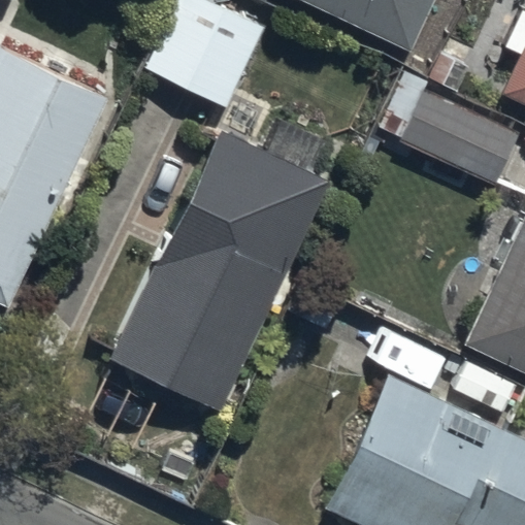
[(177,0),(144,65),(228,105),(266,27),(212,0),(177,0)]
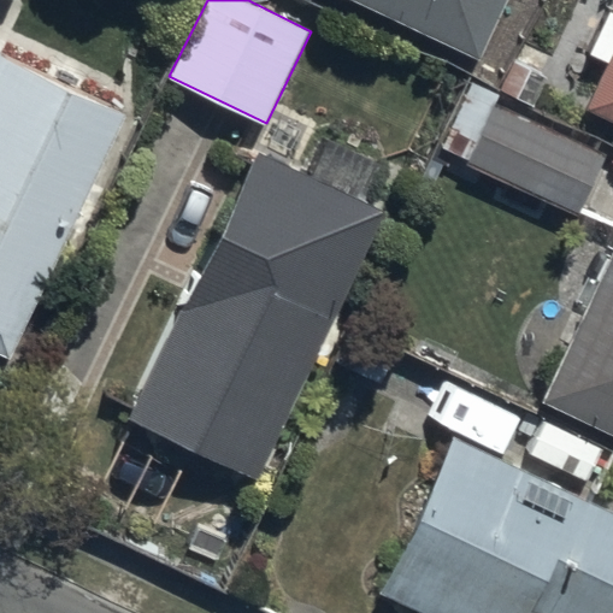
[(349,0),(479,60),(506,0),(349,0)]
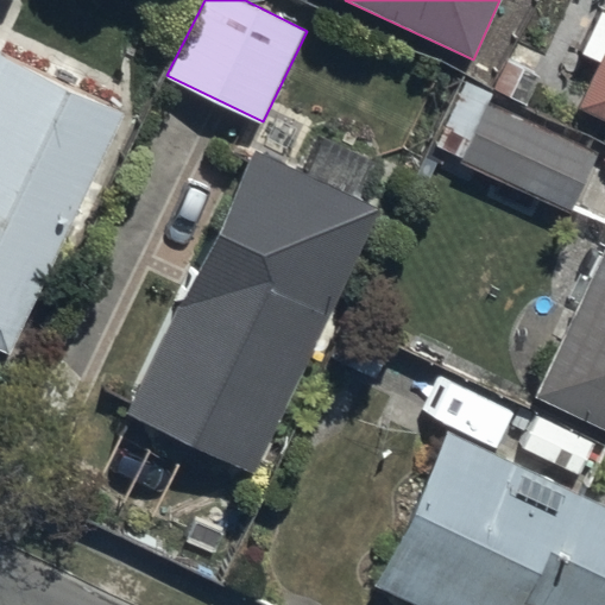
[(604,7),(599,5),(577,50),(600,62),(579,106),(604,118),(604,7)]
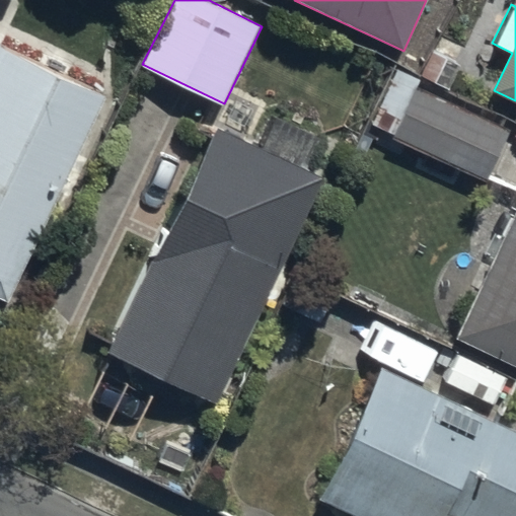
[(105,97),(0,47),(0,295),(10,300),(105,97)]
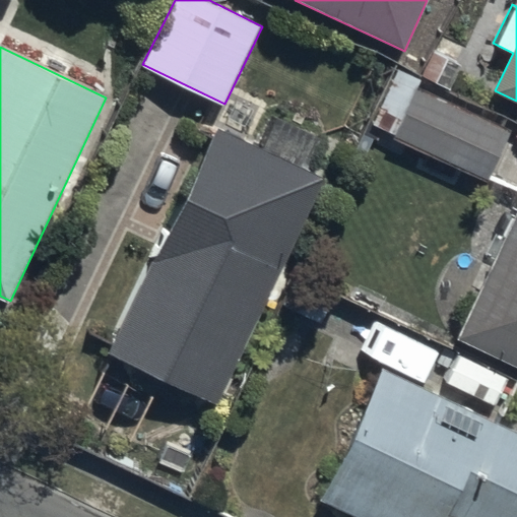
[(396,68),(370,121),(483,180),(508,133),(415,85),(418,80),(396,68)]
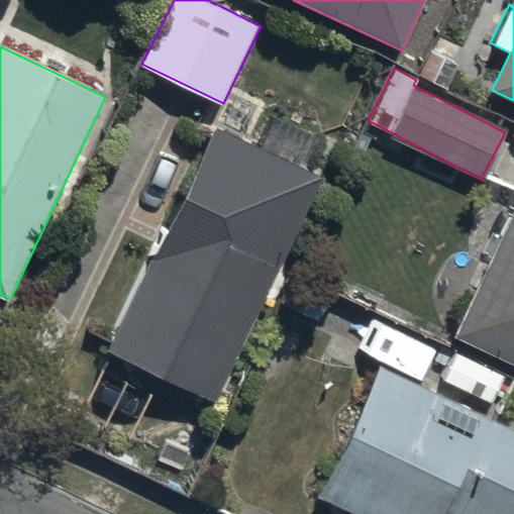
[(322,177),(215,127),(107,349),(217,401),(322,177)]
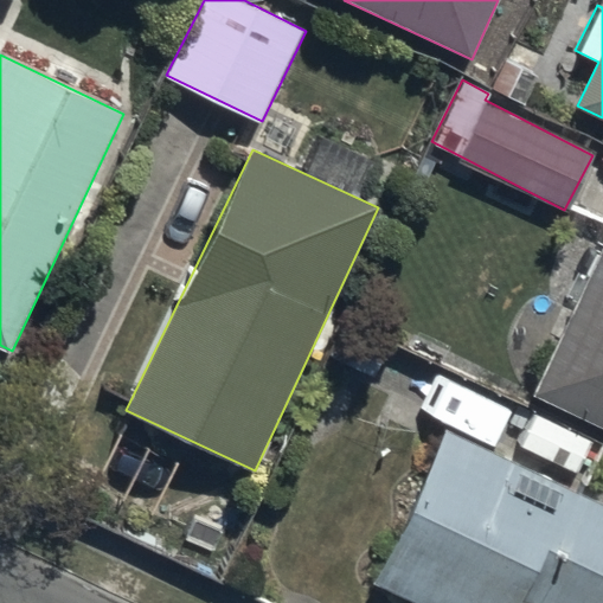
[(602,231),(526,396),(602,431),(602,231)]
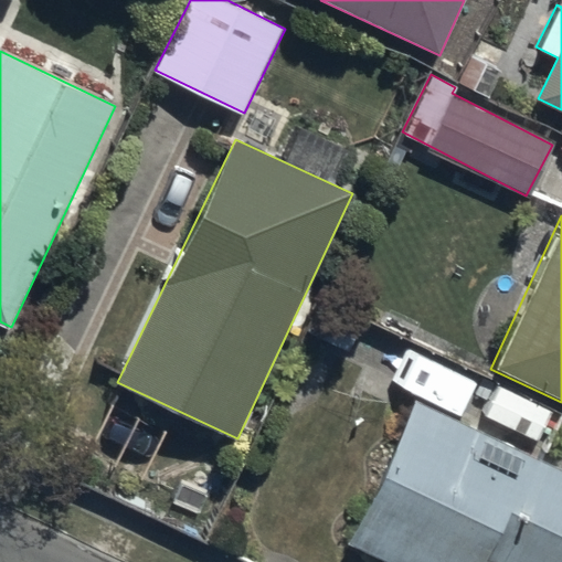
[(485,561),(561,561),(561,473),(411,402),(343,547),(375,561),(483,561),(484,561),(485,561)]
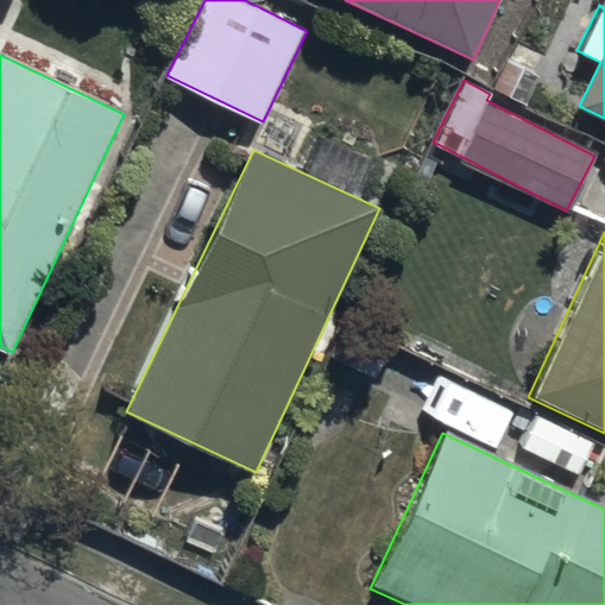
All buildings are outlined.
